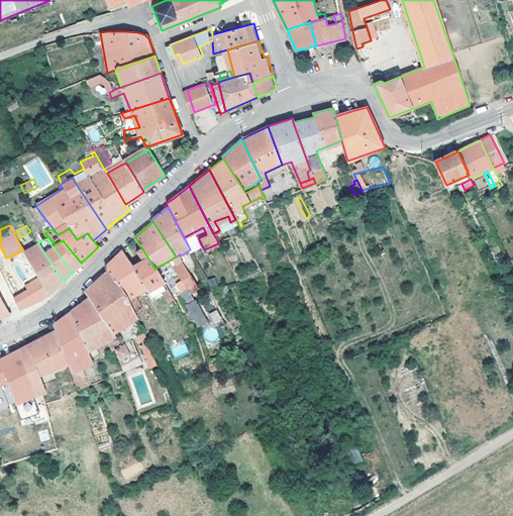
[(47,258),(38,243),(24,251),(48,295),(56,288),(63,281),(47,258)]
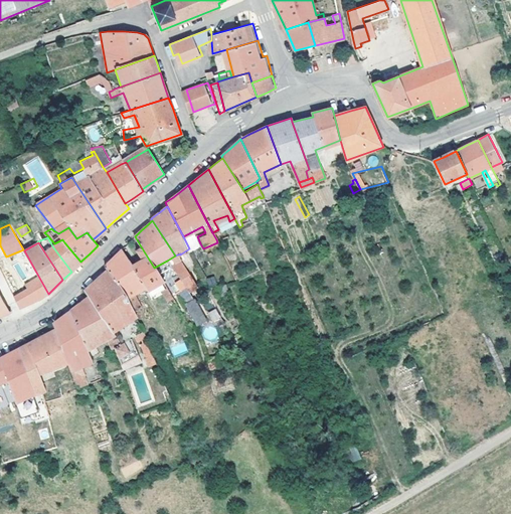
[(80,262),(64,242),(53,247),(71,272),(73,269),(80,262)]
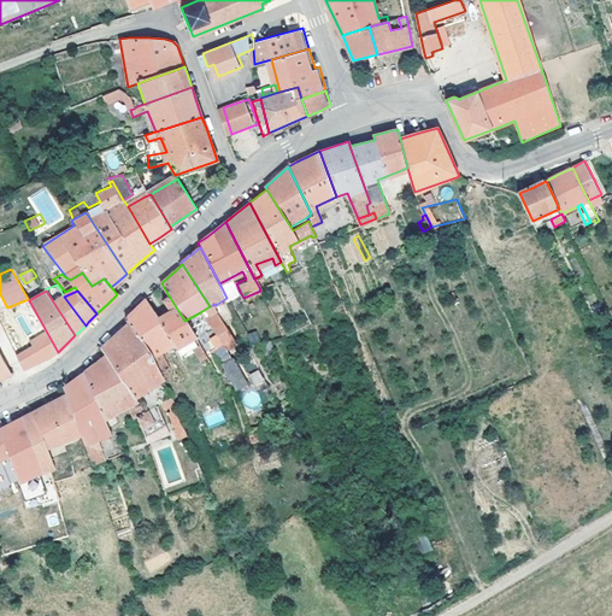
[(190,332),(169,295),(163,299),(168,305),(157,314),(147,322),(162,350),(171,344),(174,347),(193,335),(190,332)]
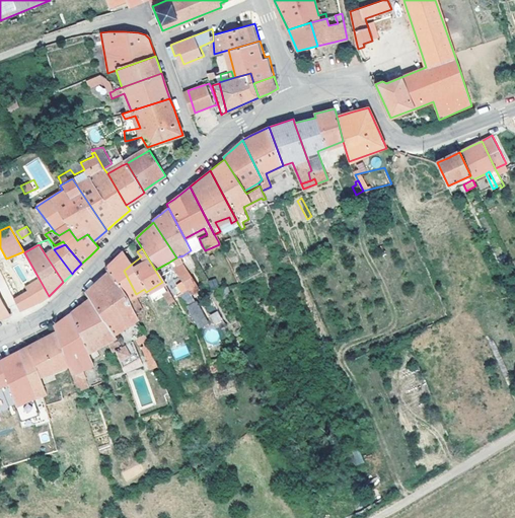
[(124,271),(132,264),(123,250),(105,268),(108,271),(111,272),(133,314),(140,310),(133,296),(136,294),(124,271)]
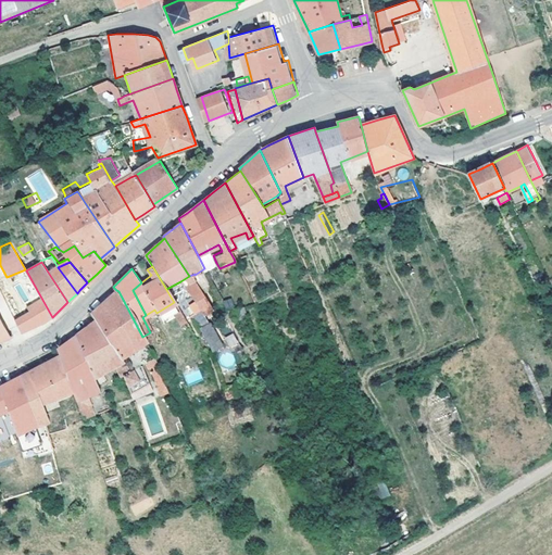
[(224,307),(209,277),(199,282),(195,275),(195,274),(189,276),(180,281),(186,291),(183,293),(185,297),(179,302),(188,316),(200,308),(202,313),(212,307),(215,313),(224,307)]
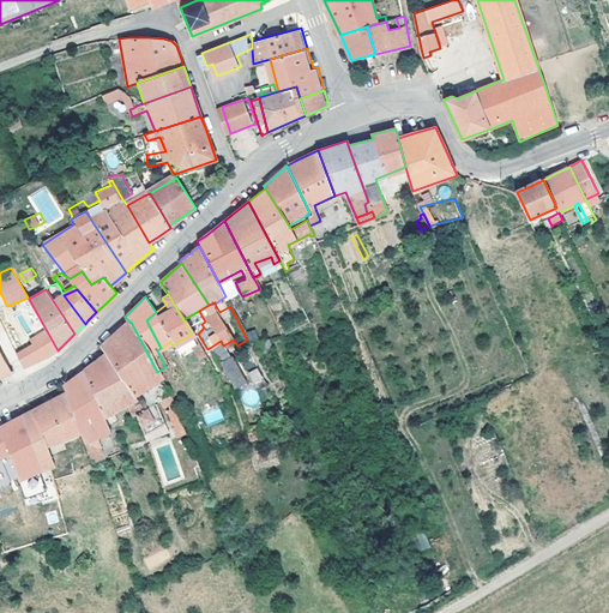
[(101,346),(106,353),(132,394),(160,378),(157,372),(131,322),(128,320),(114,334),(101,346)]
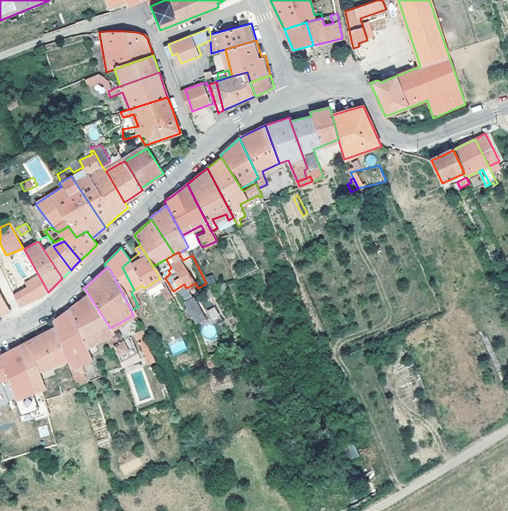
[(168,270),(162,273),(165,278),(170,273),(168,270)]
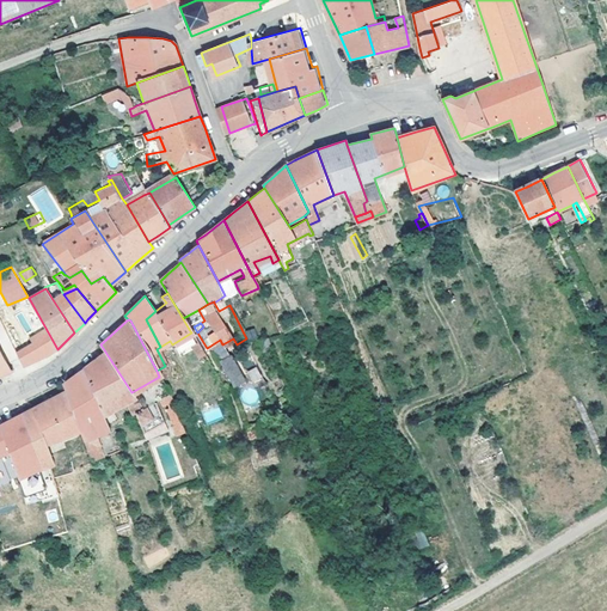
[(256,348),(270,346),(268,335),(251,338),(252,343),(255,342),(256,348)]
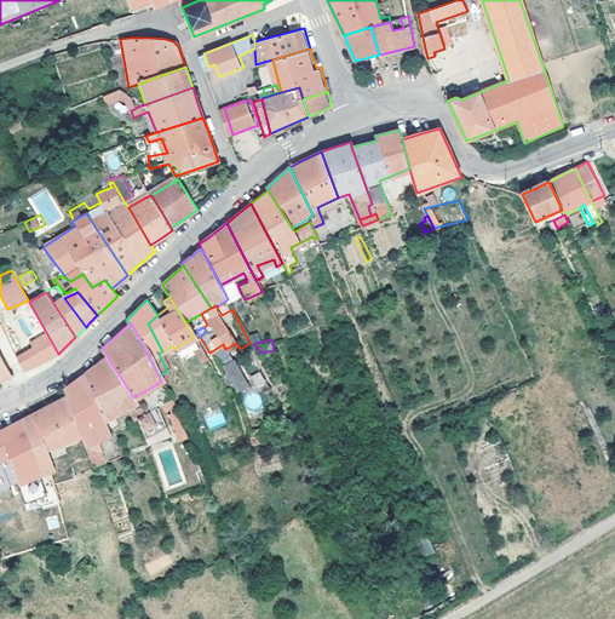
[(208,360),(197,343),(194,347),(201,359),(202,359),(205,362),(208,360)]
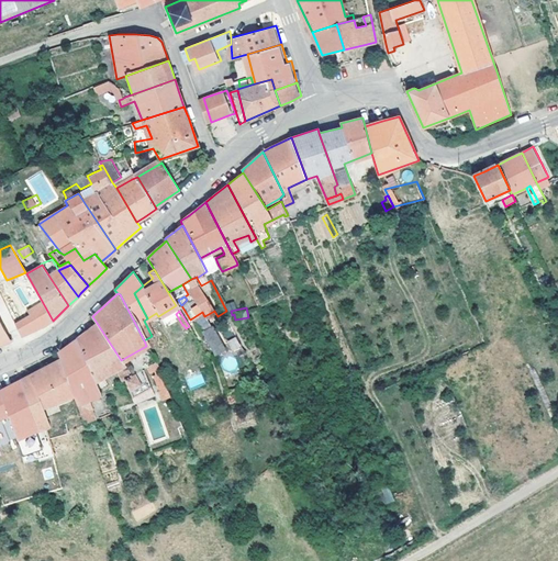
[(212,323),(216,331),(227,349),(238,343),(225,315),(219,318),(212,323)]
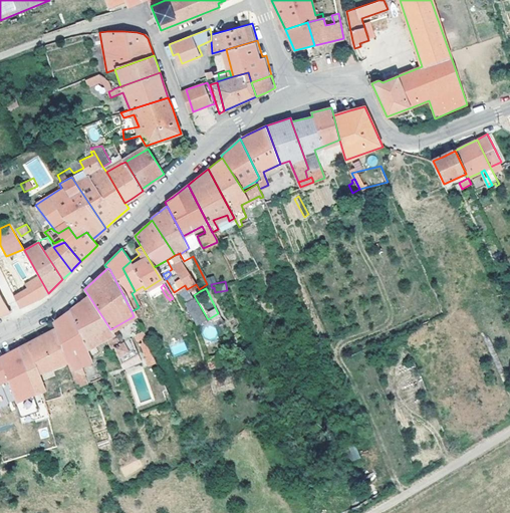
[(0,289),(0,313),(9,310),(0,289)]
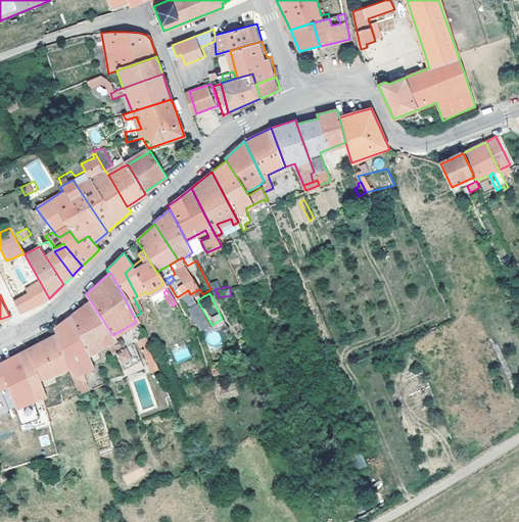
[(121,347),(112,335),(90,300),(63,320),(53,328),(55,334),(58,342),(68,369),(71,376),(82,372),(93,367),(92,366),(87,357),(91,353),(106,344),(113,354),(115,353),(122,349),(121,347)]
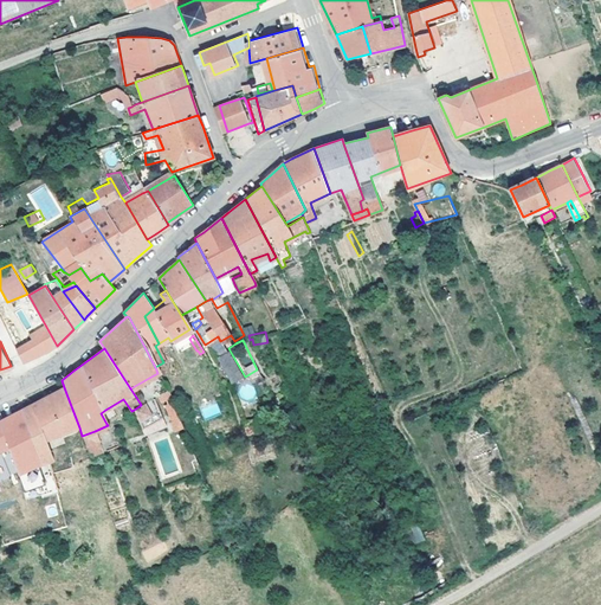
[(166,367),(163,362),(155,367),(157,373),(166,367)]
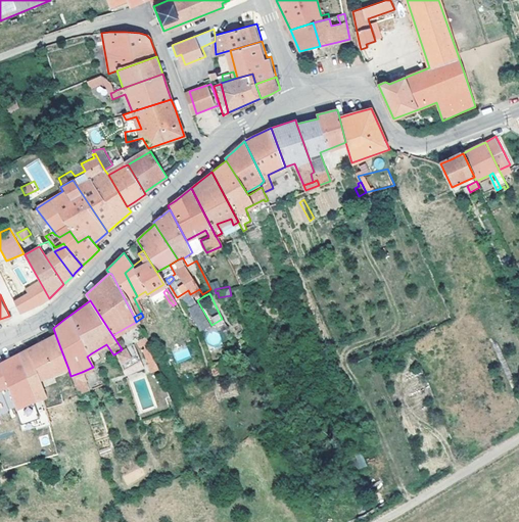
[(58,342),(55,334),(18,353),(37,400),(41,399),(47,397),(40,380),(39,376),(52,371),(53,375),(68,369),(58,342)]
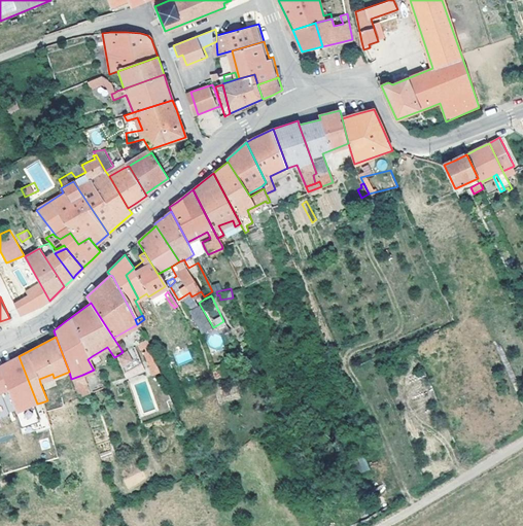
[(145,350),(143,351),(151,373),(159,370),(155,360),(147,343),(143,345),(145,350)]
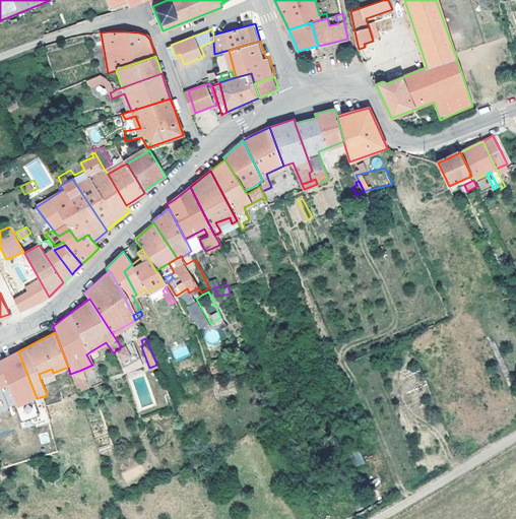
[(121,347),(115,351),(124,371),(125,373),(143,365),(130,339),(120,345),(121,347)]
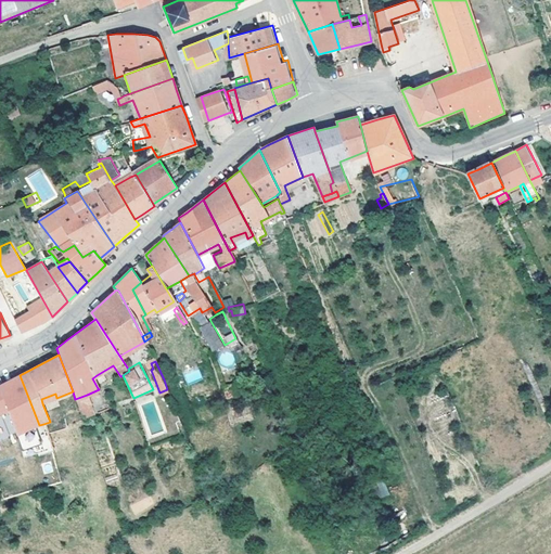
[(192,384),(207,377),(203,366),(188,373),(192,384)]
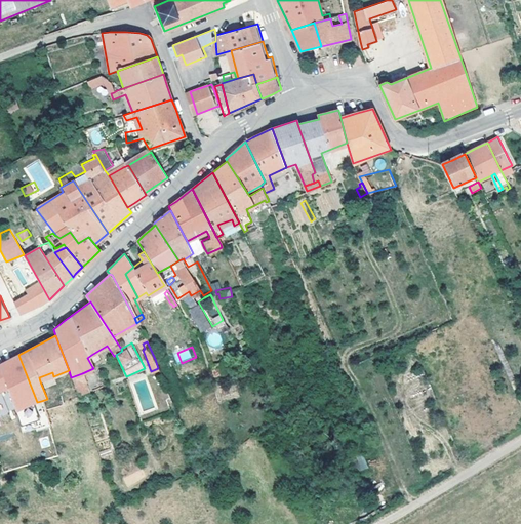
[(45,413),(44,413),(30,417),(27,405),(37,402),(18,355),(3,363),(0,363),(0,390),(8,388),(22,432),(42,426),(48,424),(45,413)]
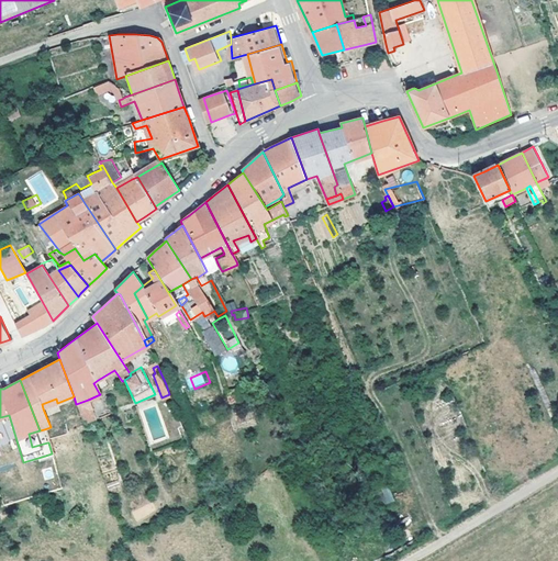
[(99,393),(104,391),(98,380),(93,383),(99,393)]
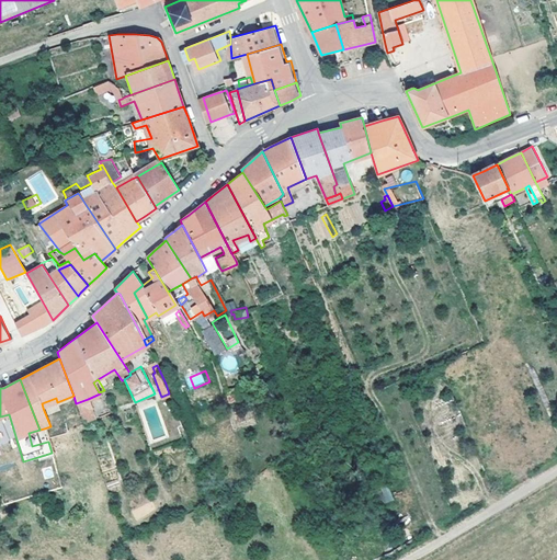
[(43,408),(57,402),(56,398),(42,403),(43,408)]
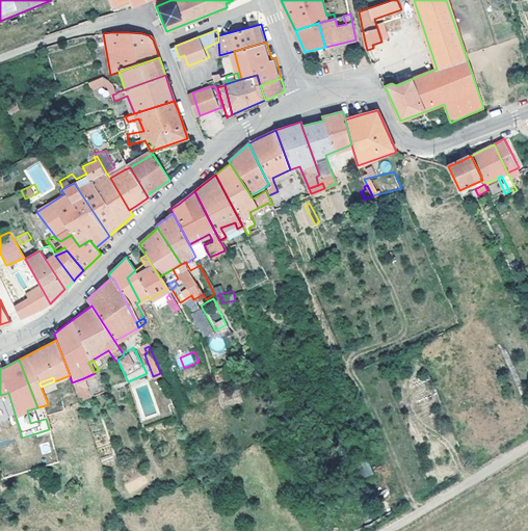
[(89,396),(83,378),(72,382),(78,399),(89,396)]
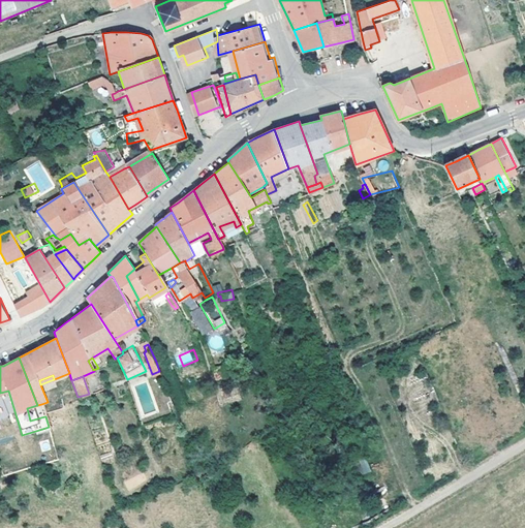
[(365,472),(373,472),(372,458),(363,459),(365,472)]
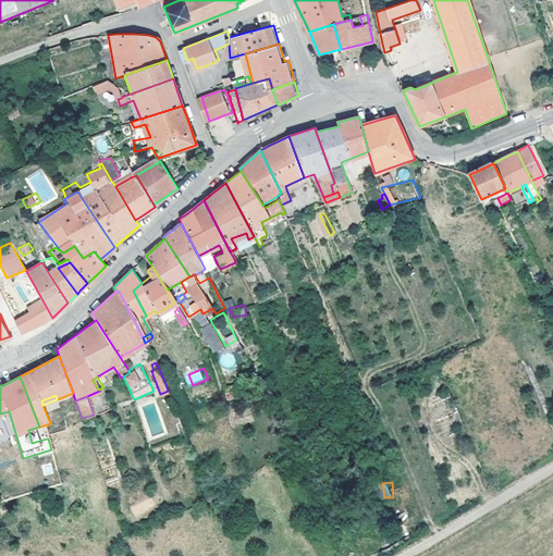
[(135,504),(138,514),(159,507),(156,497),(135,504)]
